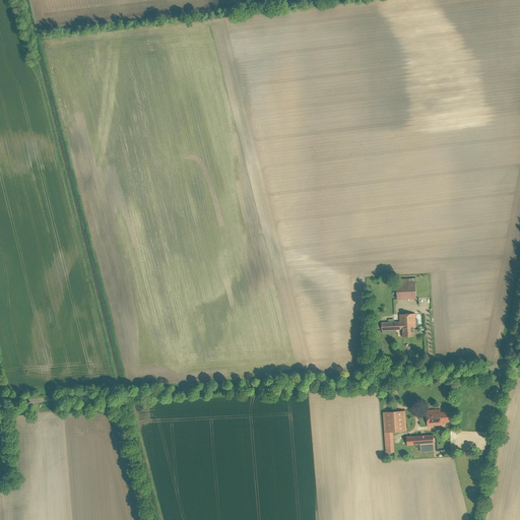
[(396,281),(397,300),(415,300),(414,280),(396,281)]
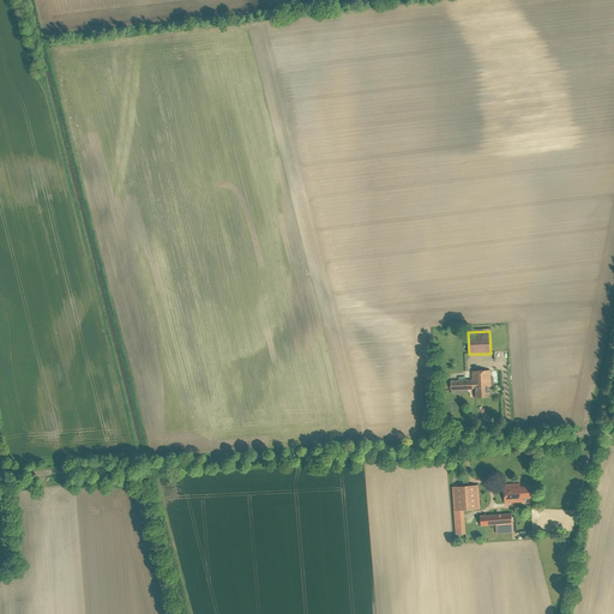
[(450,378),(450,395),(469,395),(468,391),(473,390),(473,398),(491,397),(489,371),(470,372),(471,380),(463,380),(463,377),(450,378)]
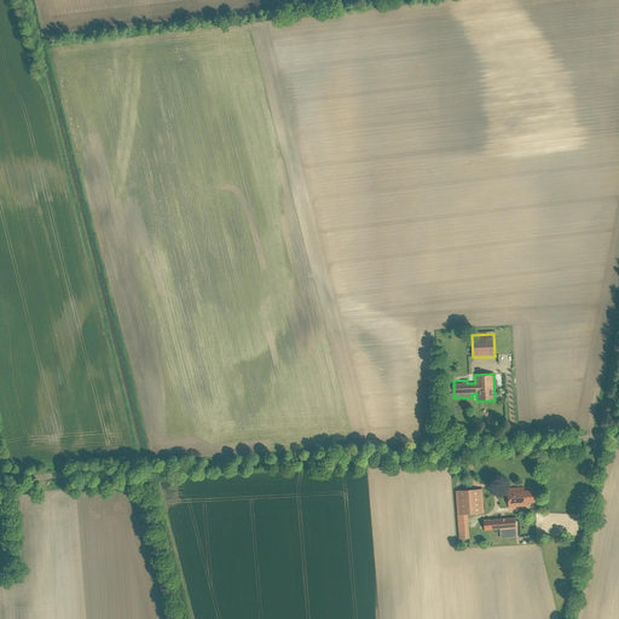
[(508,490),(509,509),(536,507),(536,492),(525,492),(525,489),(508,490)]
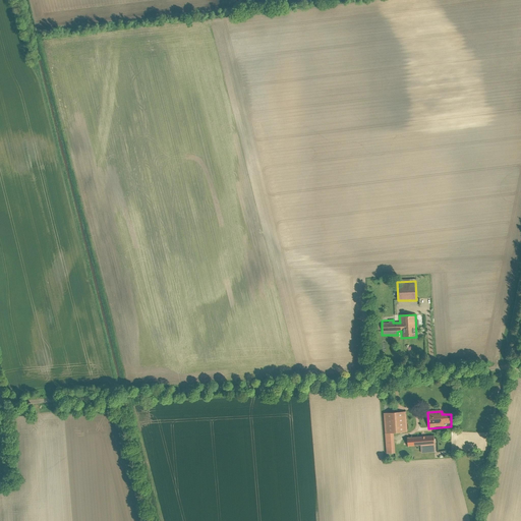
[(384,414),(385,435),(395,433),(408,432),(406,412),(384,414)]
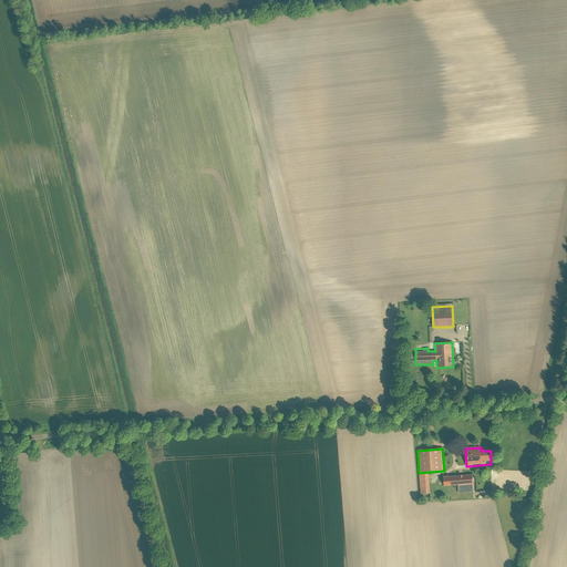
[(430,472),(419,473),(421,495),(431,494),(430,472)]
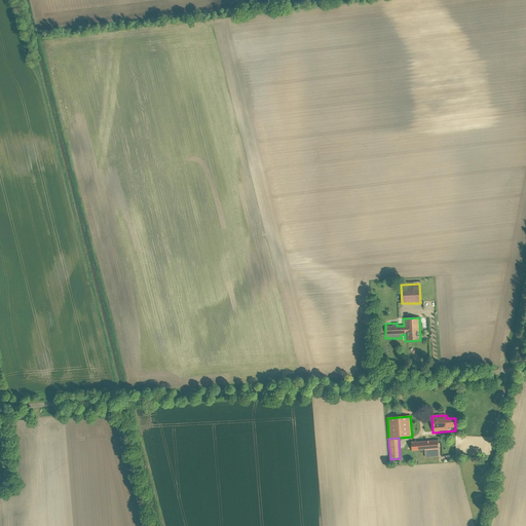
[(412,452),(425,451),(425,458),(440,457),(439,440),(412,443),(412,452)]
